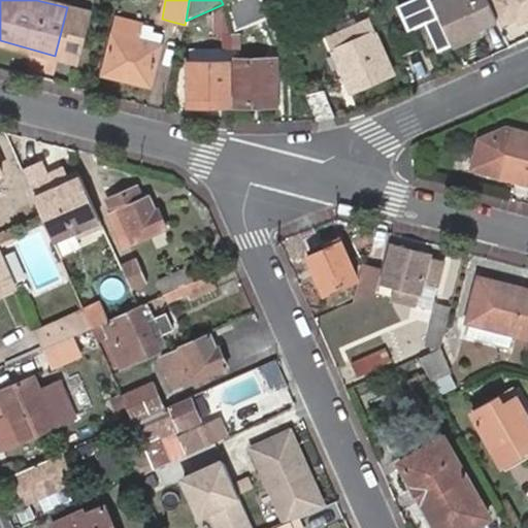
[(228,34),(267,17),(260,0),(234,0),(227,3),(228,34)]
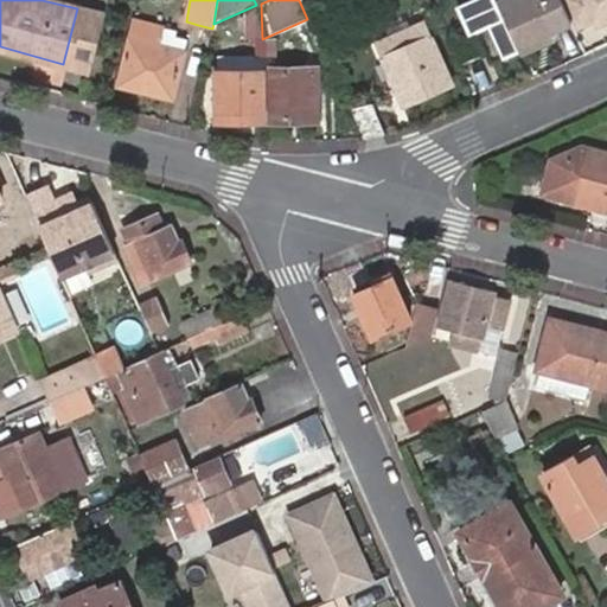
[(547,30),(569,19),(560,0),(462,0),(453,5),(467,36),(474,32),(489,63),(549,36),(547,30)]
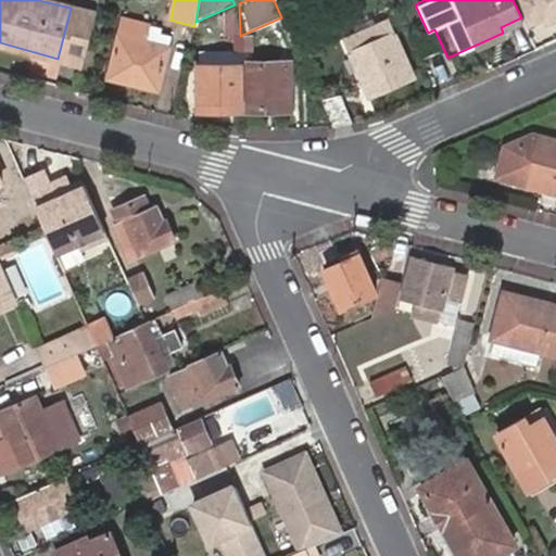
[(555,0),(513,0),(521,17),(525,23),(544,14),(546,21),(555,16),(555,0)]
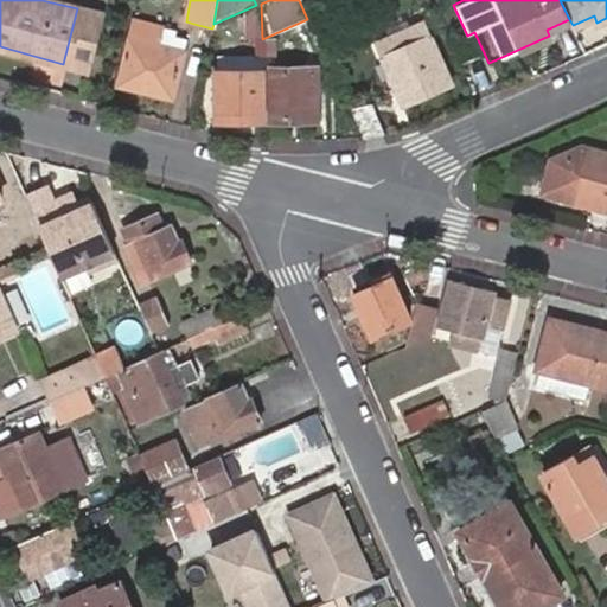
[(261,38),(261,4),(243,11),(248,42),(261,38)]
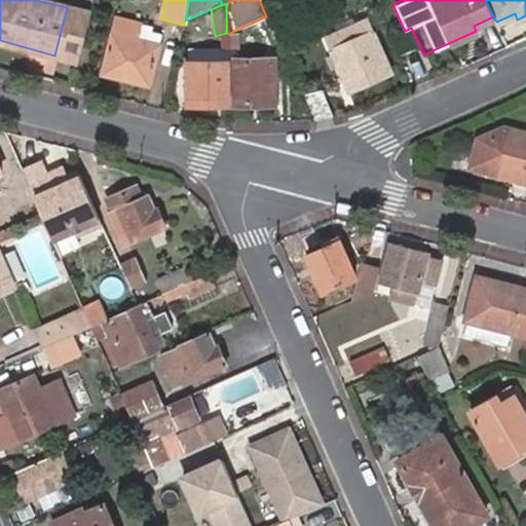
[(124,76),(150,82),(159,44),(161,34),(141,29),(145,11),(138,9),(120,5),(106,62),(104,69),(104,71),(124,76)]
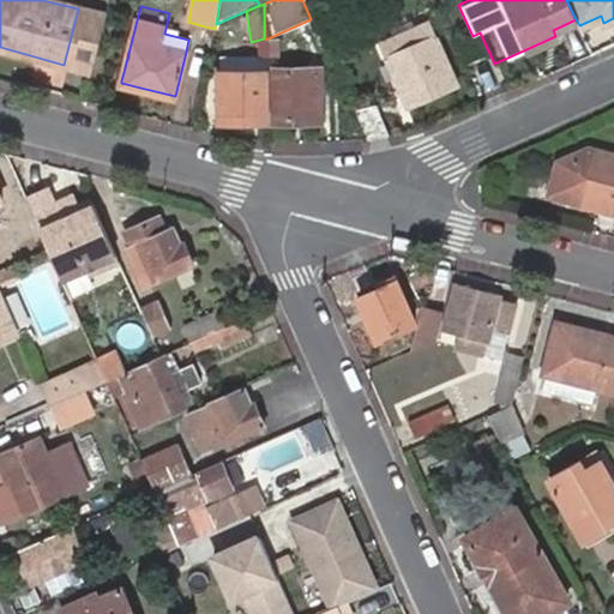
[(64,65),(90,71),(104,16),(78,8),(64,65)]
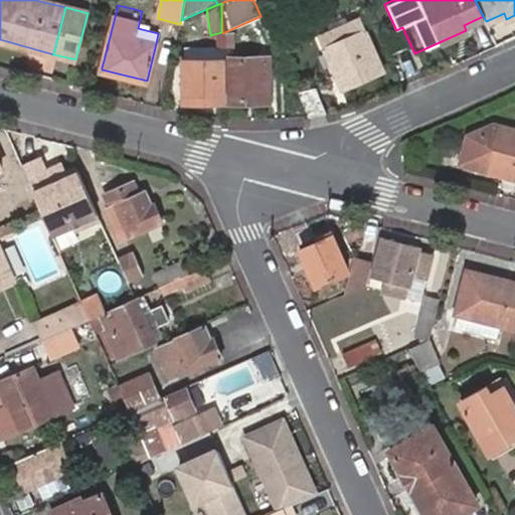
[(339,39),(334,28),(323,33),(344,83),(381,69),(359,17),(348,22),(352,33),(339,39)]
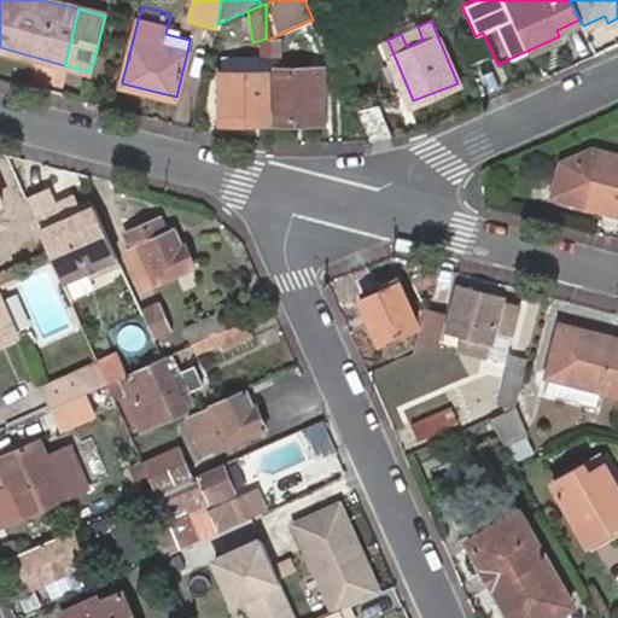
[(418,27),(401,34),(407,47),(423,40),(418,27)]
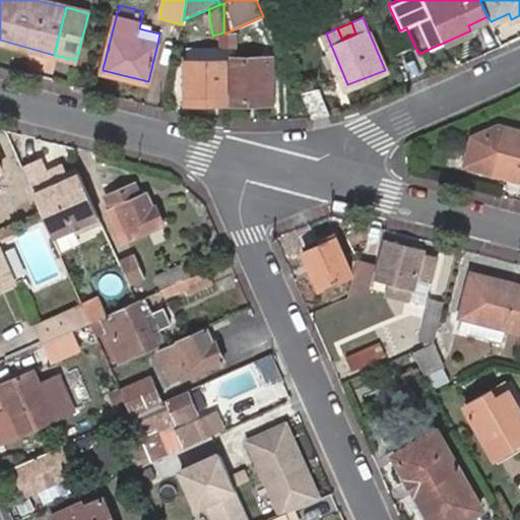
[(224,61),(226,103),(246,102),(246,93),(266,92),(264,60),(224,61)]
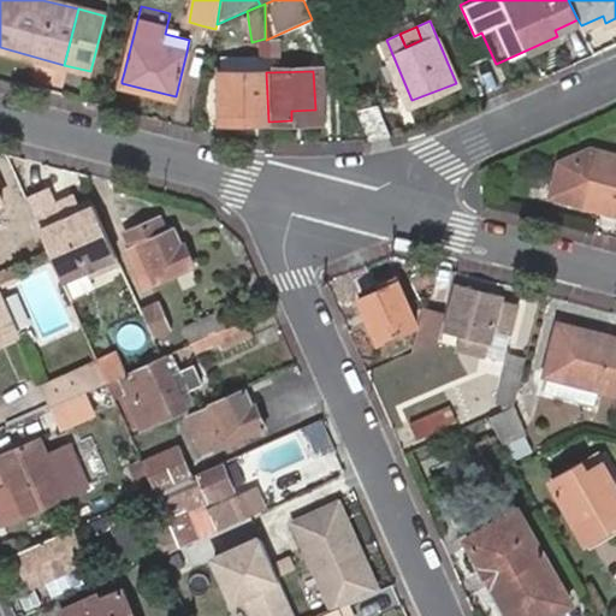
[(247,122),(268,122),(266,72),(218,73),(220,114),(246,113),(247,122)]
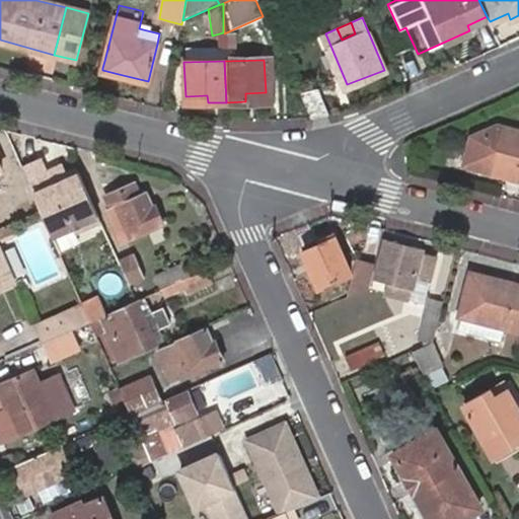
[(300,95),(310,117),(323,113),(312,90),(300,95)]
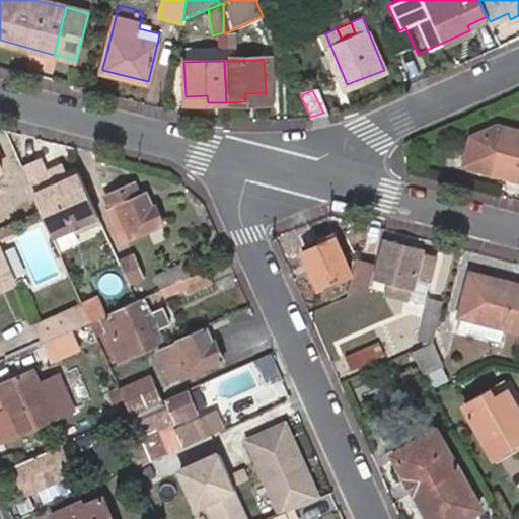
[(245,93),(245,101),(266,101),(266,92),(245,93)]
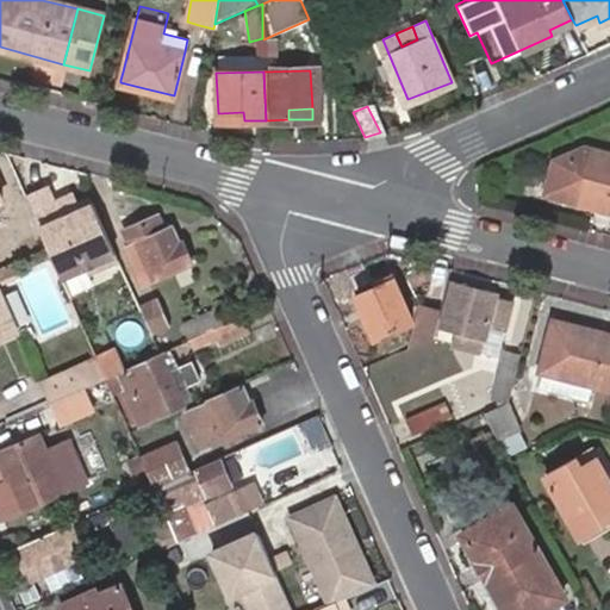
[(609,209),(609,212),(609,211),(609,155),(587,150),(584,149),(552,165),(543,193),(574,203),(595,207),(596,203),(609,206),(609,209)]
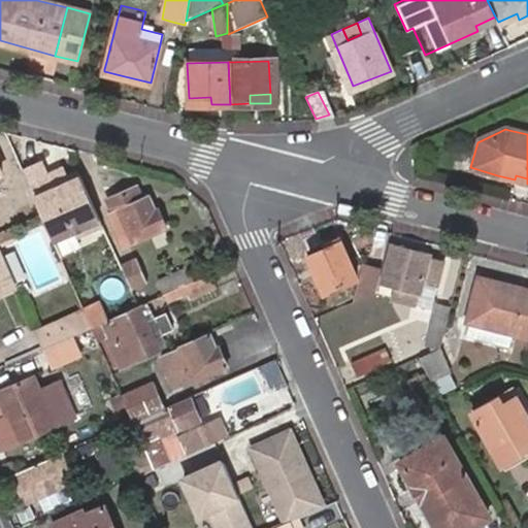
[(40,163),(22,171),(41,215),(53,239),(72,230),(75,234),(101,223),(79,176),(67,182),(64,174),(48,182),(45,175),(40,163)]
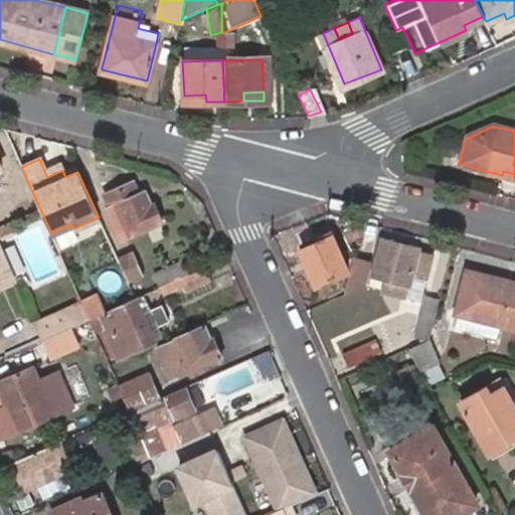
[(117,208),(122,221),(117,223),(123,238),(161,222),(153,203),(151,204),(144,191),(137,194),(133,184),(120,191),(106,197),(110,207),(112,210),(117,208)]
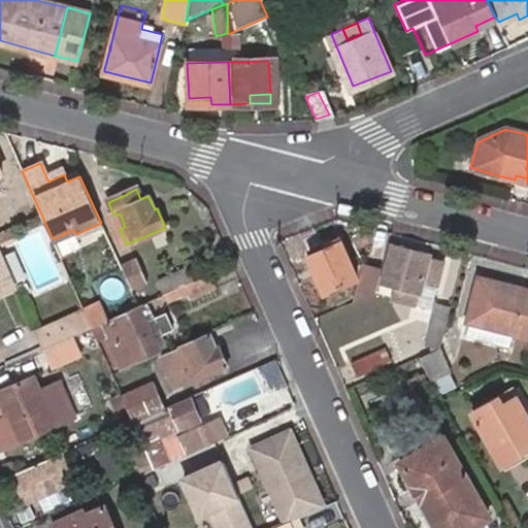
[(0,292),(12,287),(0,260),(0,241),(11,237),(8,229),(0,232),(0,292)]
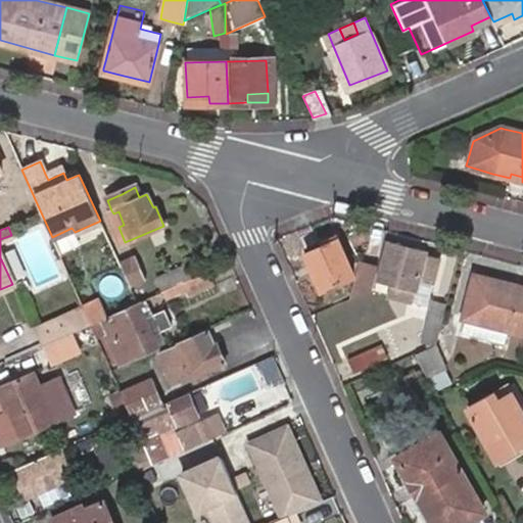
[(306,253),(322,290),(354,276),(338,239),(306,253)]
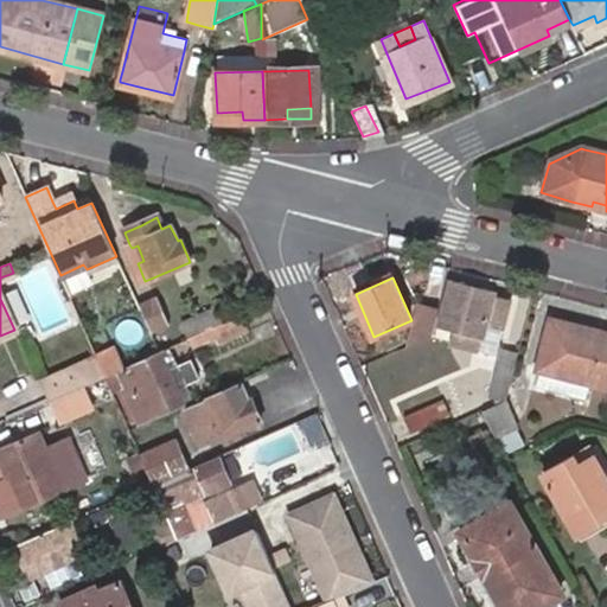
[(492,293),(451,281),(441,328),(452,332),(449,350),(475,355),(483,328),(500,332),(509,304),(491,298),(492,293)]
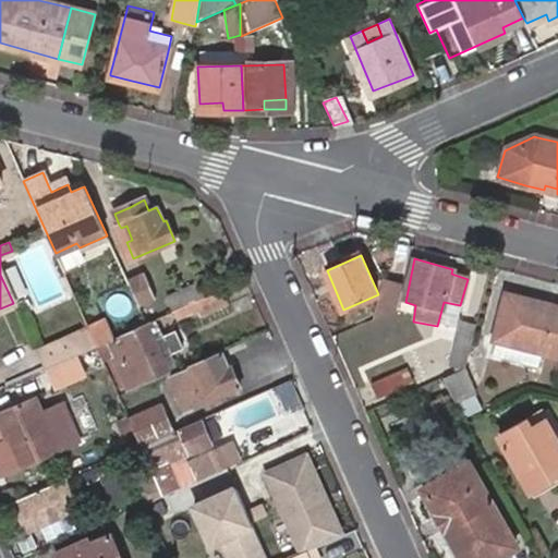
[(142,275),(126,281),(137,304),(152,298),(142,275)]
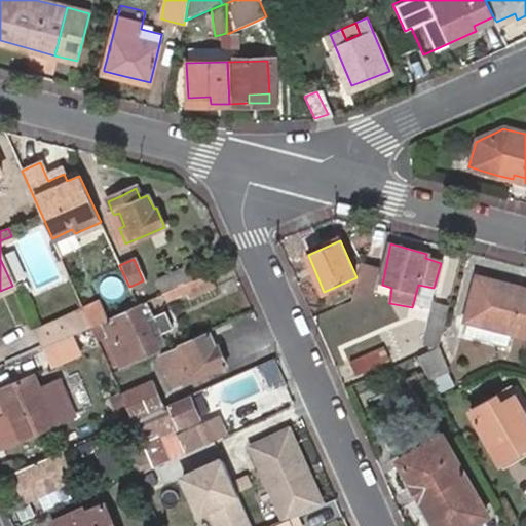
[(187,267),(157,279),(166,300),(185,293),(188,298),(216,287),(211,274),(193,282),(187,267)]
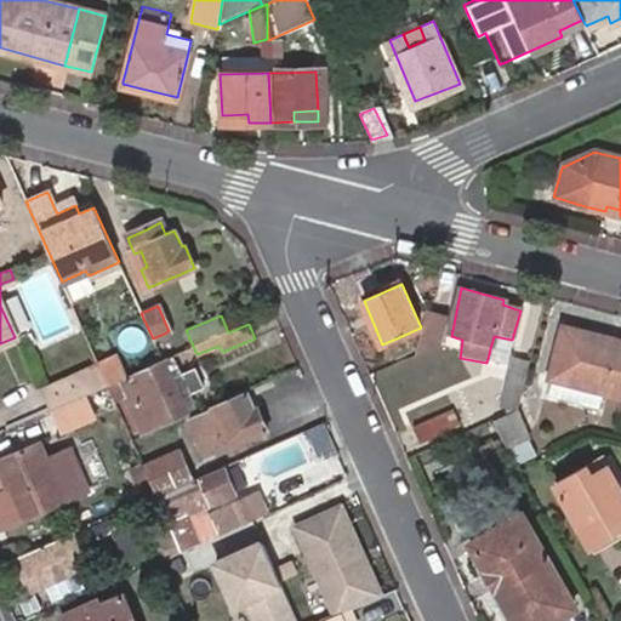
[(440,347),(446,319),(432,315),(419,355),(440,347)]
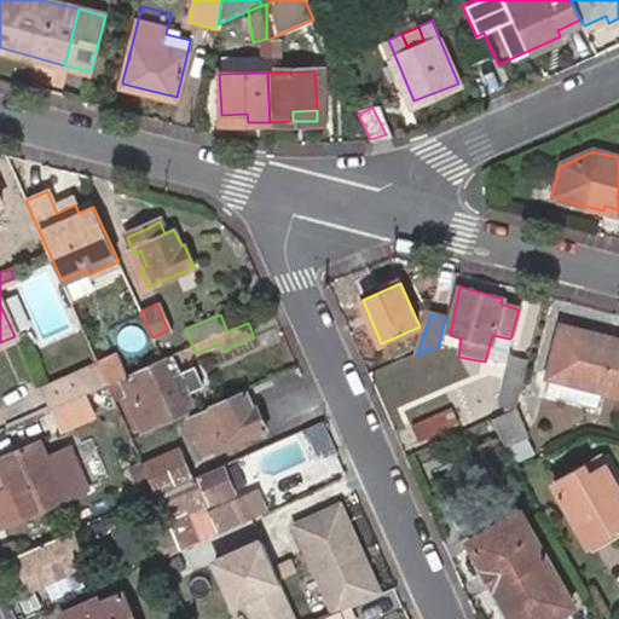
[(618,353),(605,350),(607,340),(561,327),(547,377),(618,395),(618,353)]
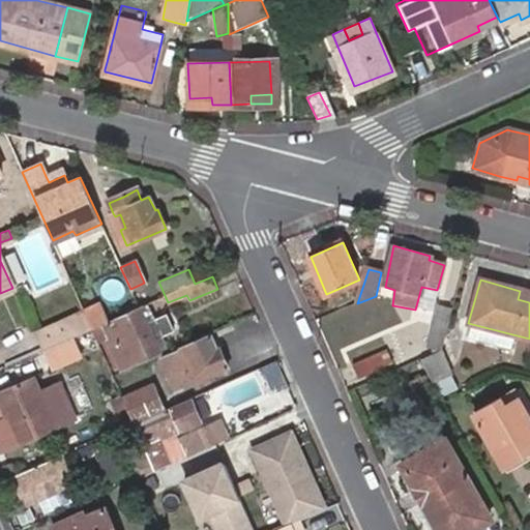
[(437,290),(421,287),(415,310),(430,313),(437,290)]
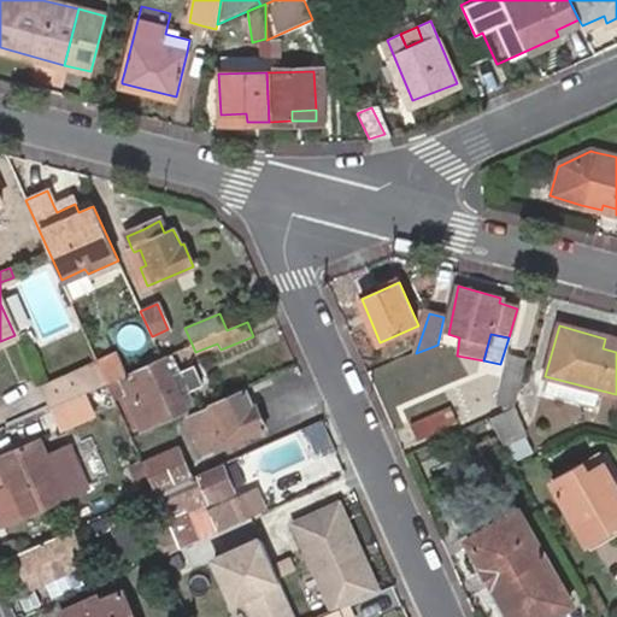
[(616,341),(605,339),(603,348),(616,352),(616,341)]
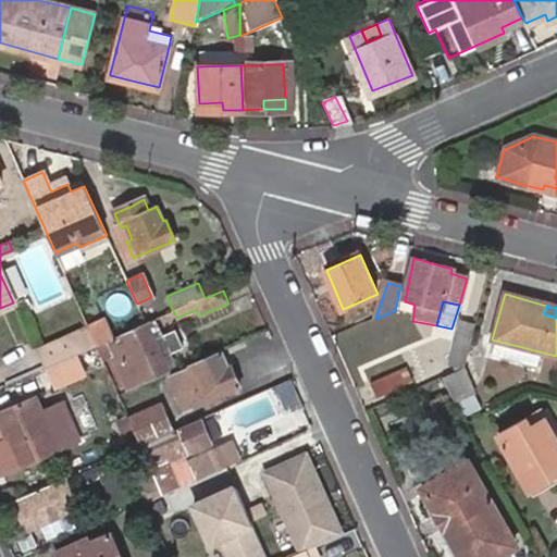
[(104,319),(87,326),(87,327),(95,344),(112,337),(104,319)]
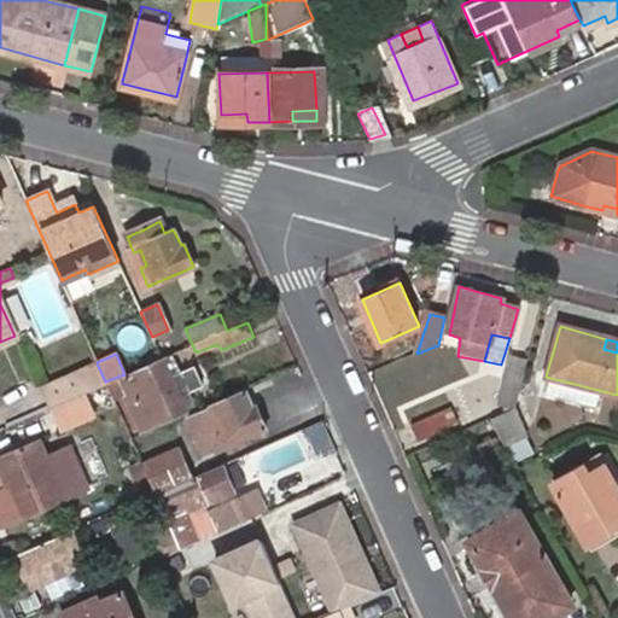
[(514,406),(526,361),(511,357),(500,402),(509,404),(514,406)]
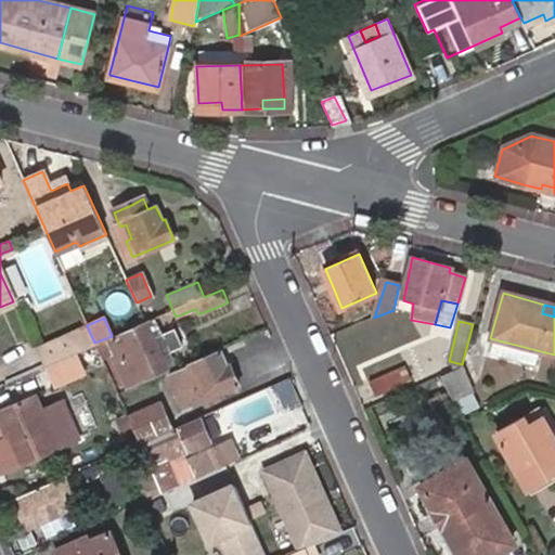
[(40,349),(48,366),(75,355),(95,345),(94,343),(87,326),(40,349)]
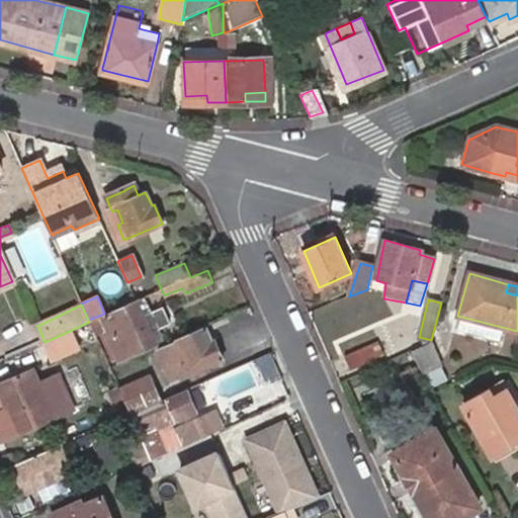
[(122,306),(105,313),(109,322),(101,326),(116,360),(153,345),(148,332),(168,323),(160,305),(140,315),(136,306),(123,309),(122,306)]
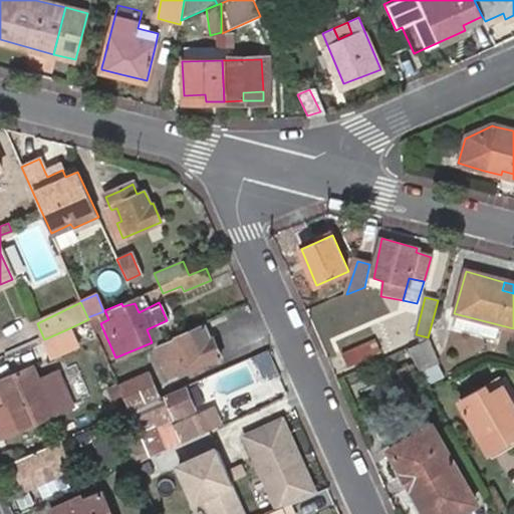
[(77,346),(96,338),(88,319),(69,328),(77,346)]
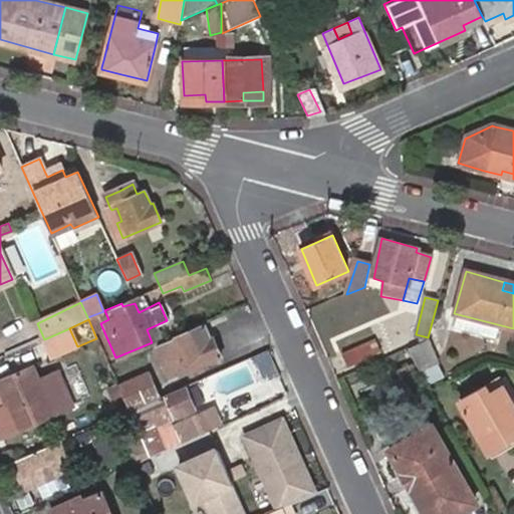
[(69,328),(44,339),(52,357),(77,346),(69,328)]
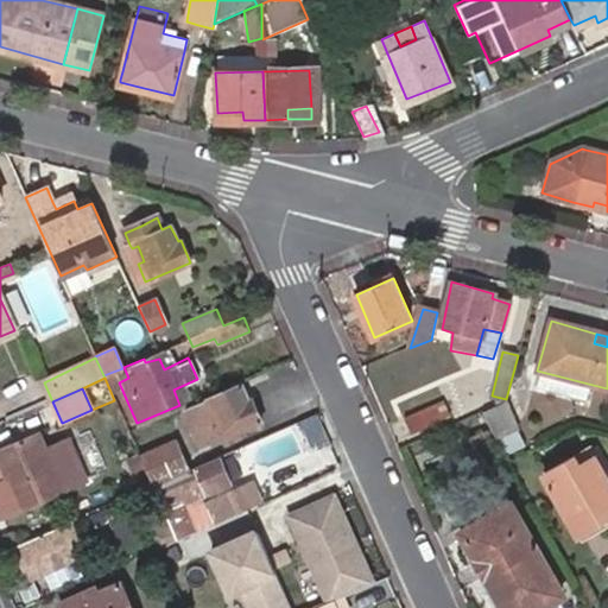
[(232,388),(184,410),(201,445),(258,422),(249,399),(240,403),(232,388)]
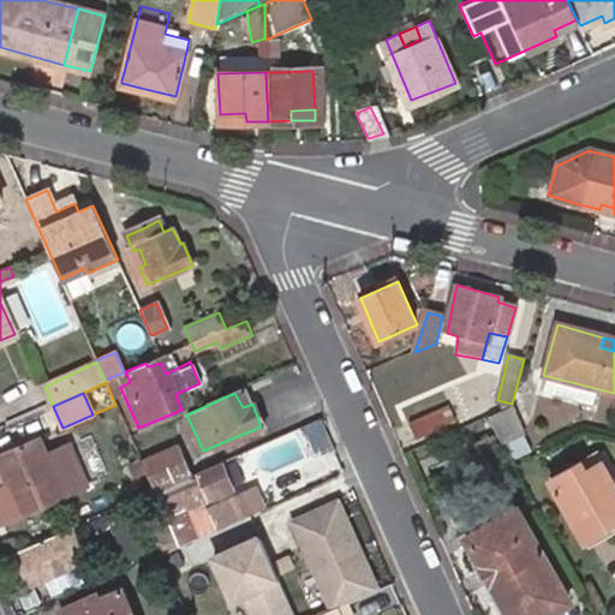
[(446,405),(406,422),(413,439),(453,421),(446,405)]
